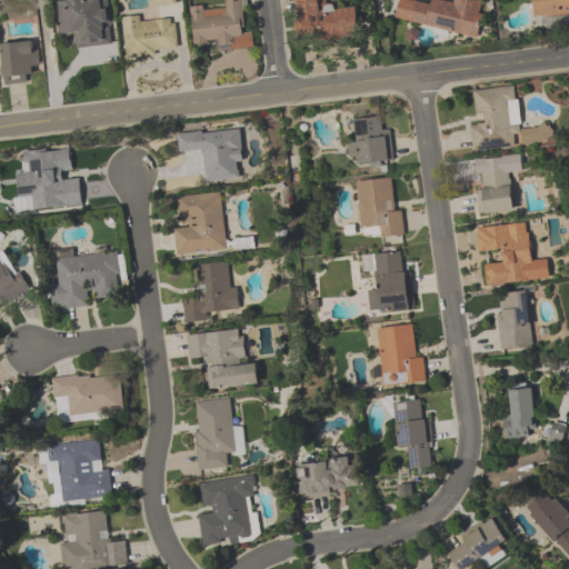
[(66,0),(67,1),(56,2),(59,38),(73,37),(75,49),(113,46),(108,0),(66,0)]
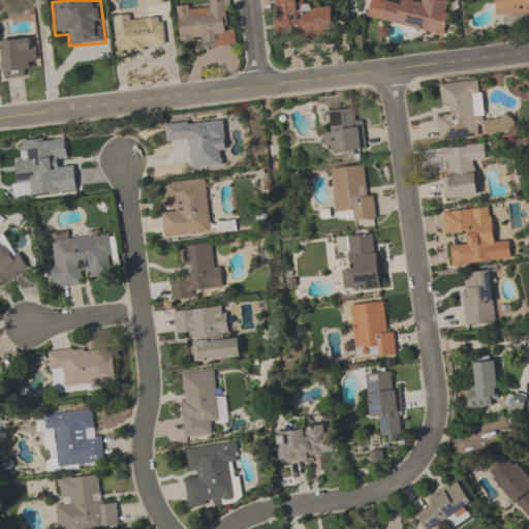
[(232,47),(227,0),(207,0),(208,6),(177,8),(180,42),(203,40),(204,50),(232,47)]
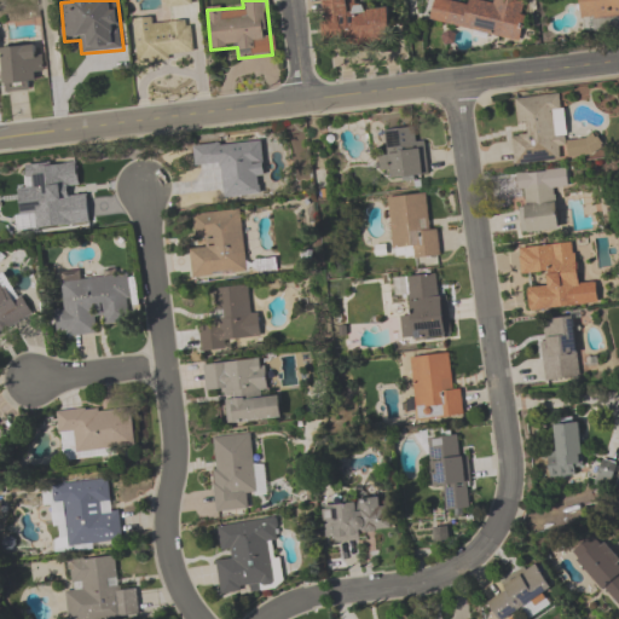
[(388,6),(357,7),(356,0),(322,0),(324,46),(389,44),(388,6)]
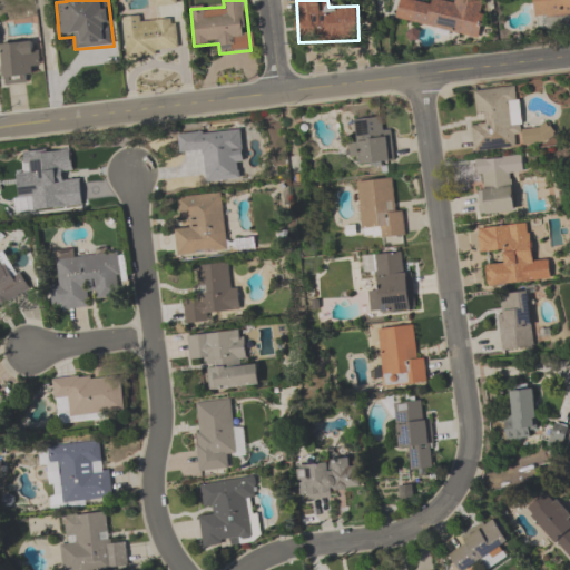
[(479,38),(485,6),(458,0),(431,0),(430,5),(409,0),(399,0),(395,20),(479,38)]
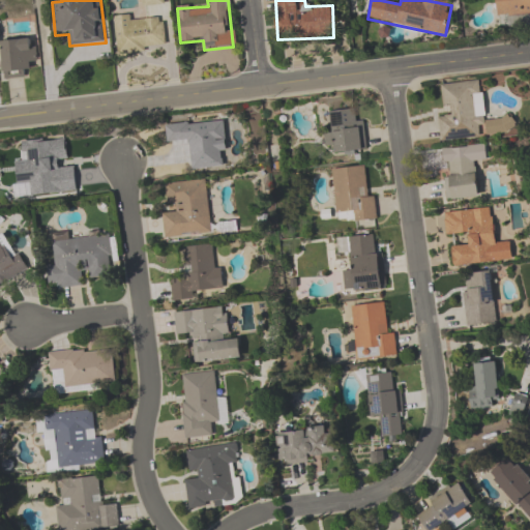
[(529,0),(495,0),(497,19),(529,16),(529,0)]
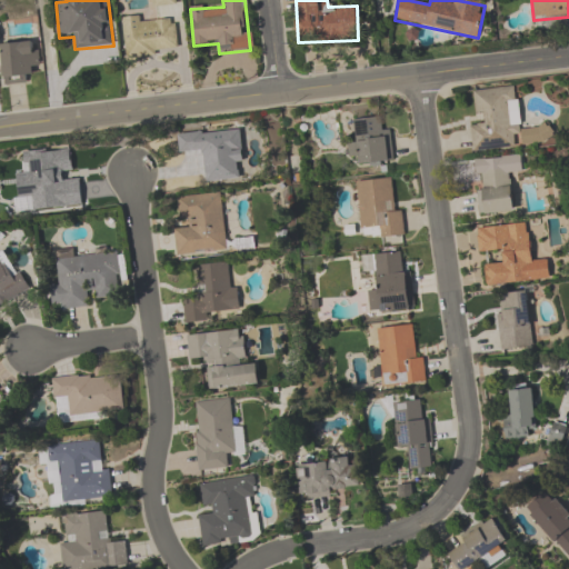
[(125,59),(179,53),(176,20),(141,22),(140,16),(121,18),(125,59)]
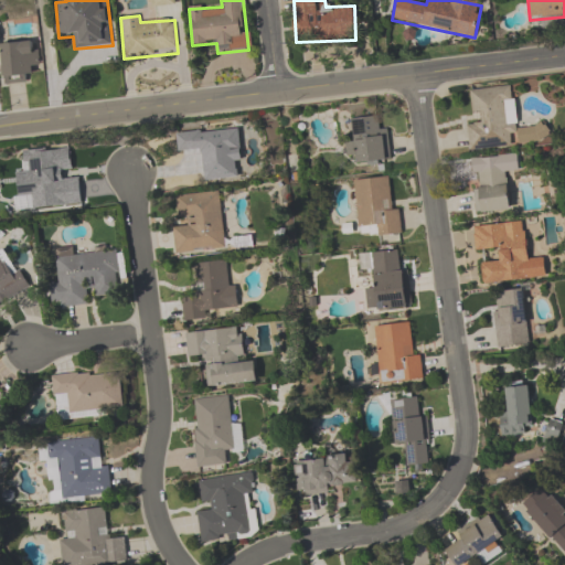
[(0,42),(1,84),(29,84),(28,71),(39,71),(38,42),(0,42)]
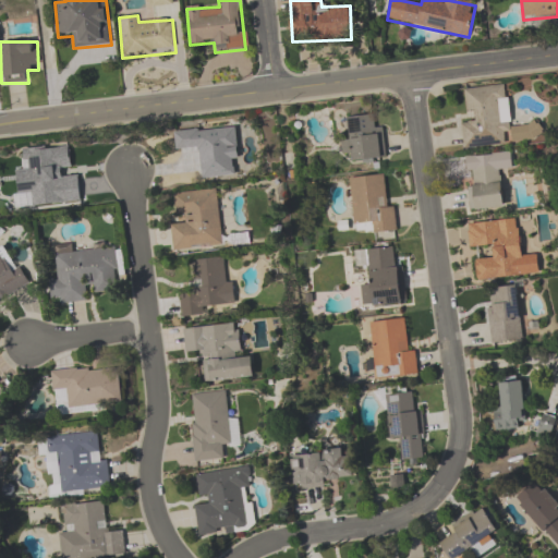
[(463,149),(543,140),(541,123),(506,128),(501,85),(465,89),(470,122),(461,123),(463,149)]
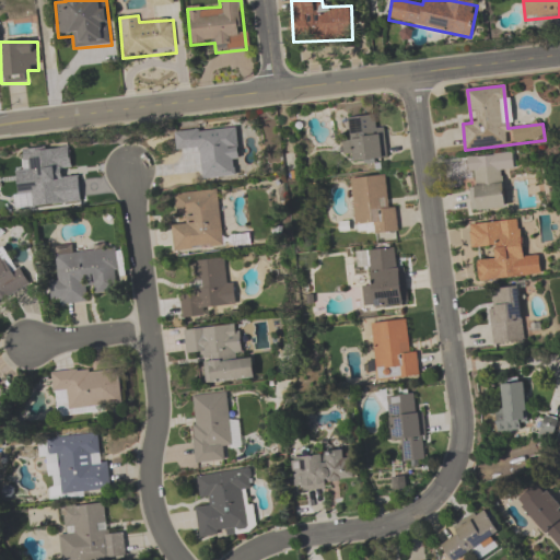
[(352,162),(384,162),(383,116),(349,117),(350,141),(343,142),(343,154),(351,154),(352,162)]
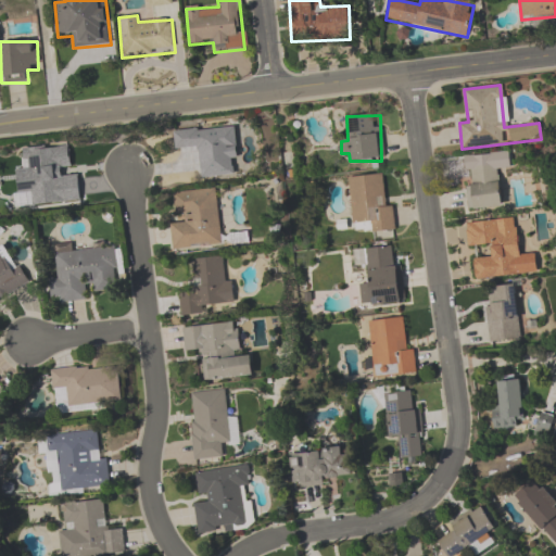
[(201,178),(237,176),(232,126),(173,129),(175,151),(199,149),(201,178)]
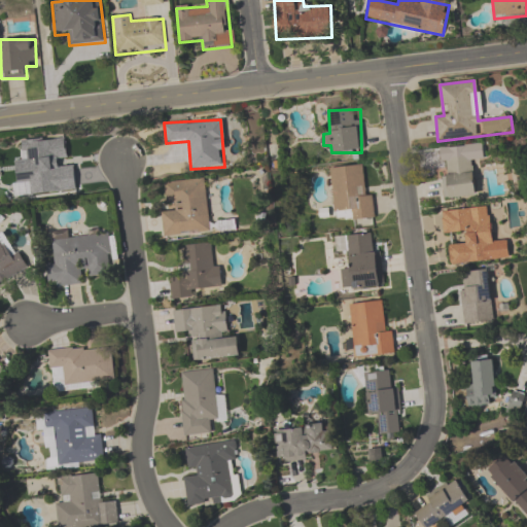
[(473,161),(484,160),(483,144),(441,147),(443,176),(441,176),(443,200),(477,197),(473,161)]
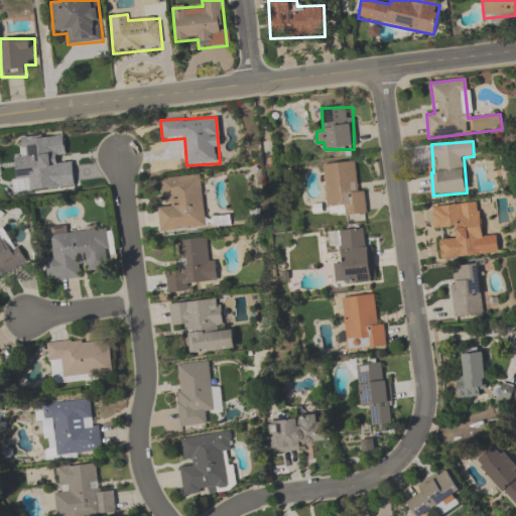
[(327,208),(339,207),(340,216),(363,214),(359,161),(323,164),(327,208)]
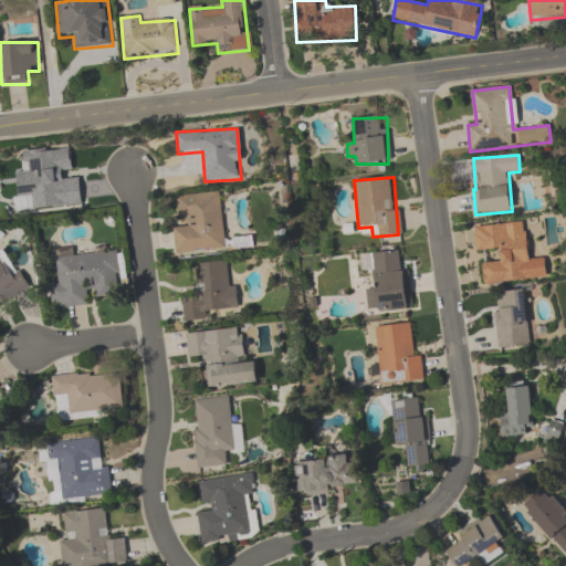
[(81,206),(80,180),(48,181),(49,207),(81,206)]
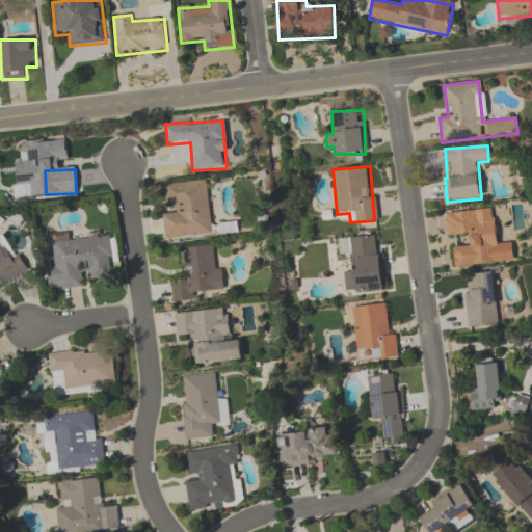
[(207,181),(167,184),(169,212),(162,212),(165,239),(212,235),(207,181)]
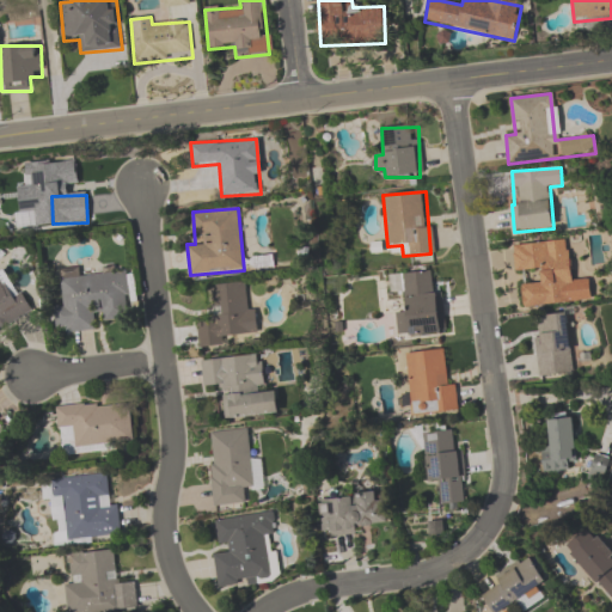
[(591,301),(588,276),(573,279),(569,239),(513,245),(515,271),(542,269),(543,282),(520,285),(522,308),(591,301)]
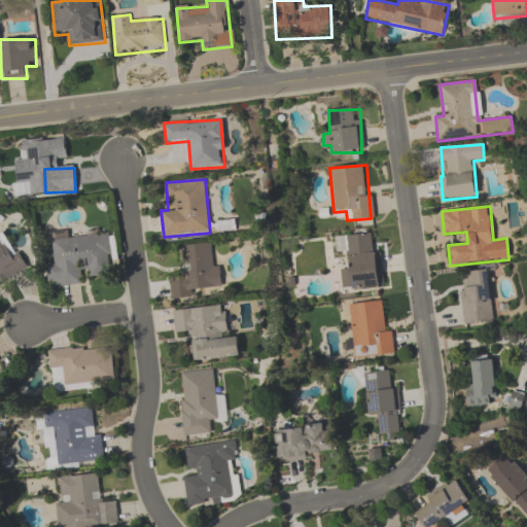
[(51,233),(55,266),(45,267),(46,288),(83,286),(82,277),(112,274),(109,234),(69,237),(68,231),(51,233)]
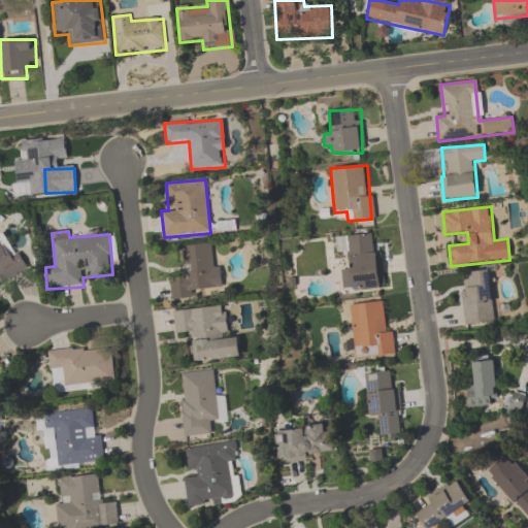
[(383,288),(377,233),(336,237),(337,253),(349,252),(350,268),(340,269),(342,292),(383,288)]
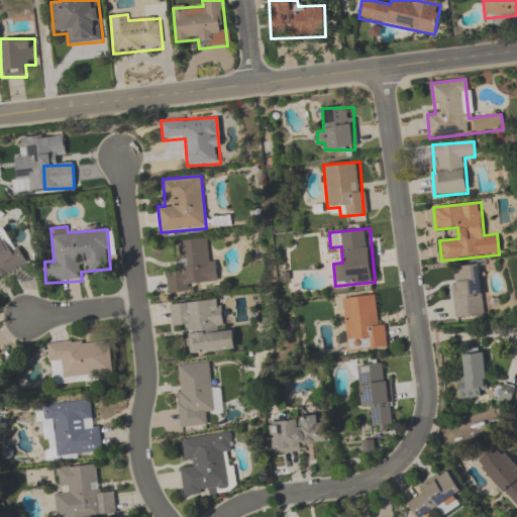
[(0,231),(0,275),(23,259),(3,229),(0,231)]
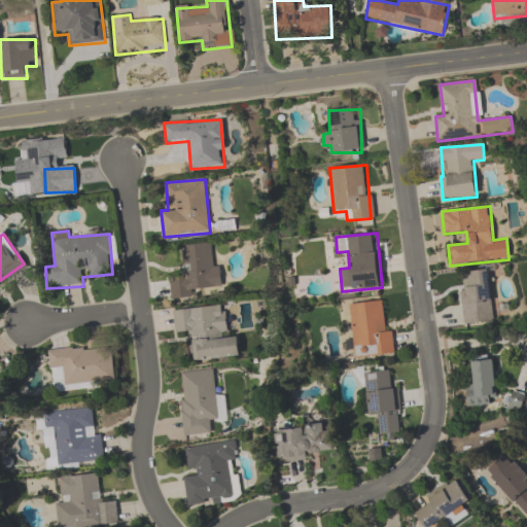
[(218,285),(216,244),(182,246),(184,278),(170,279),(172,299),(200,296),(199,287),(218,285)]
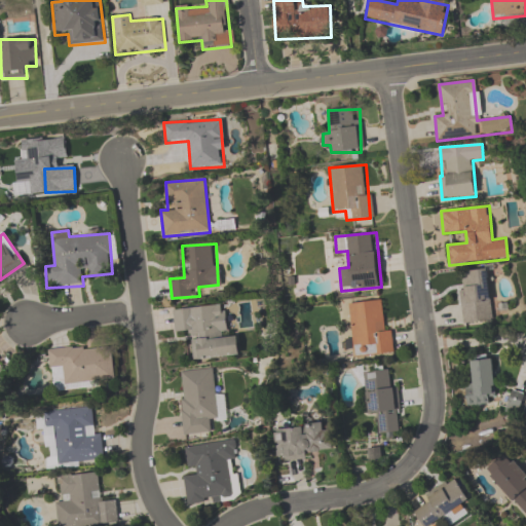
[(462,325),(493,322),(488,269),(463,271),(465,286),(458,287),(462,325)]
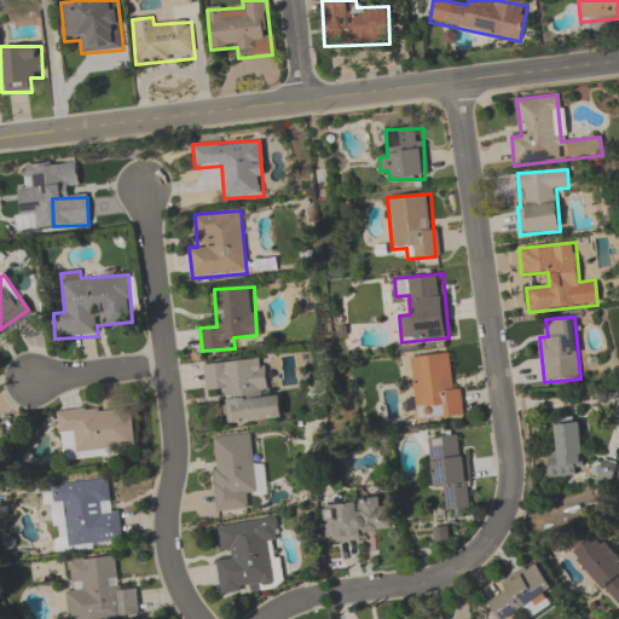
[(410,357),(417,421),(464,416),(462,388),(452,389),(447,353),(410,357)]
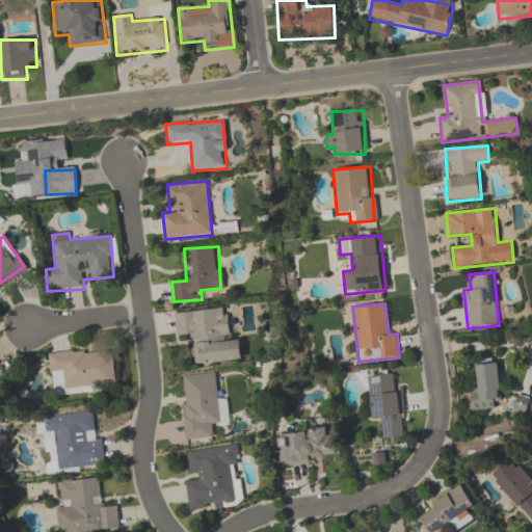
[(176,313),(178,336),(191,335),(194,365),(242,361),(240,340),(229,341),(225,308),(176,313)]
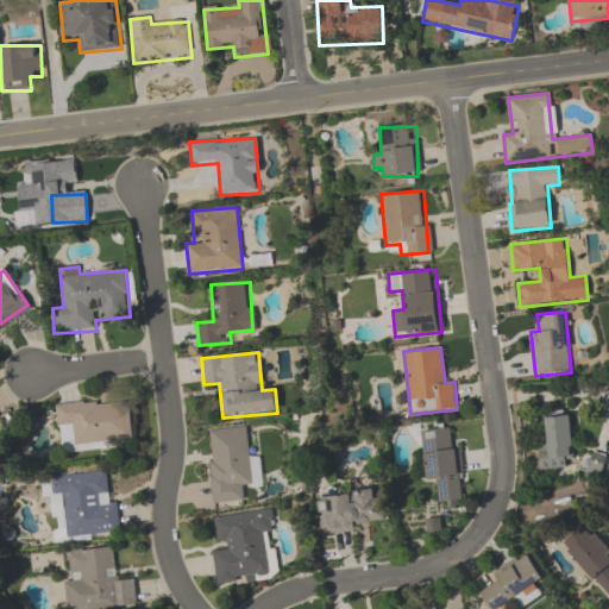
[(62,450),(133,445),(130,402),(58,407),(62,450)]
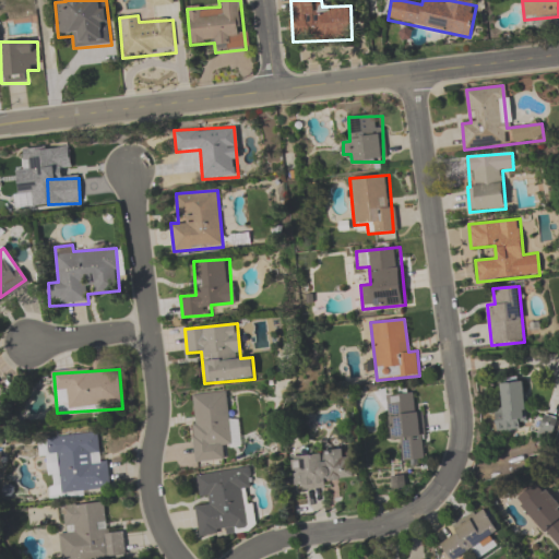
[(496,433),(527,432),(526,382),(501,382),(502,408),(496,408),(496,433)]
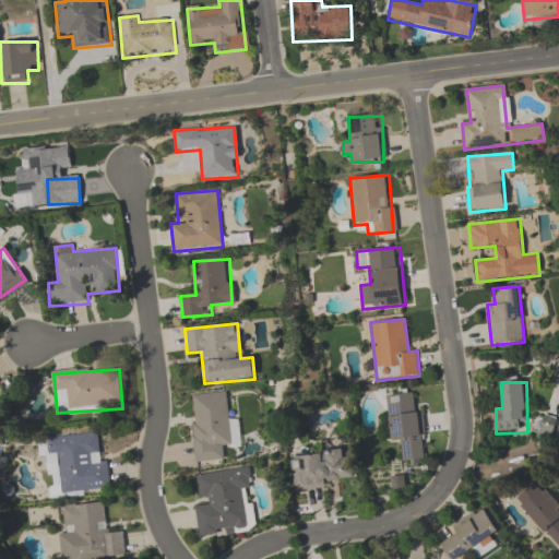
[(419,390),(384,393),(389,440),(401,439),(403,461),(425,459),(419,390)]
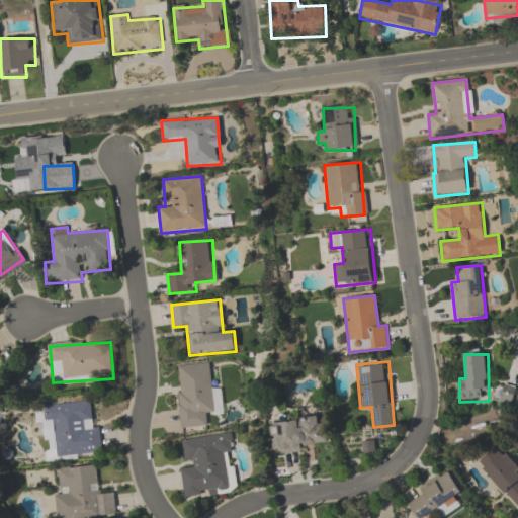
[(223,414),(221,387),(211,389),(209,363),(176,365),(181,429),(207,426),(206,415),(223,414)]
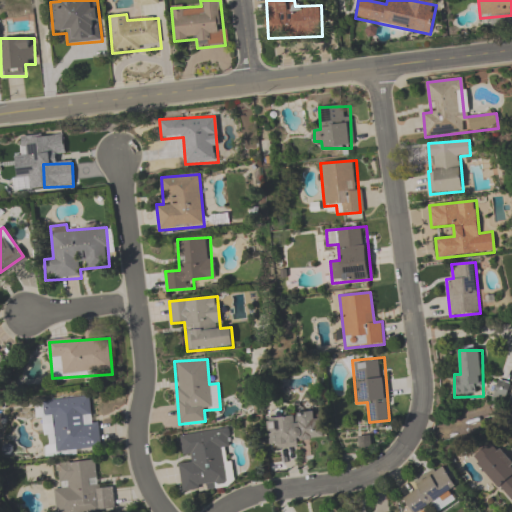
[(99,451),(94,395),(36,400),(39,436),(48,435),(50,455),(99,451)]
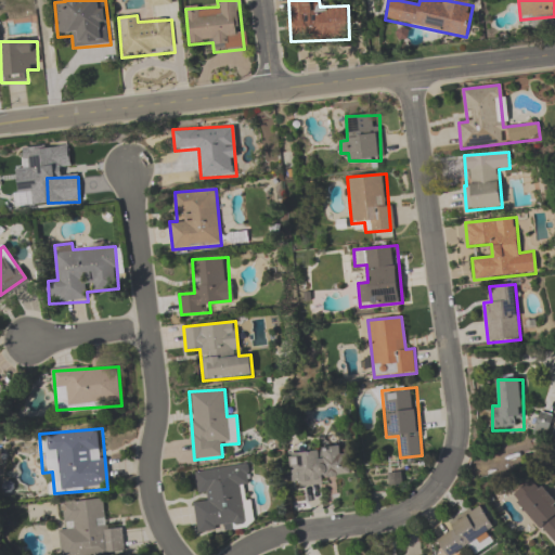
[(288,452),(292,486),(352,480),(350,454),(341,454),(341,448),(288,452)]
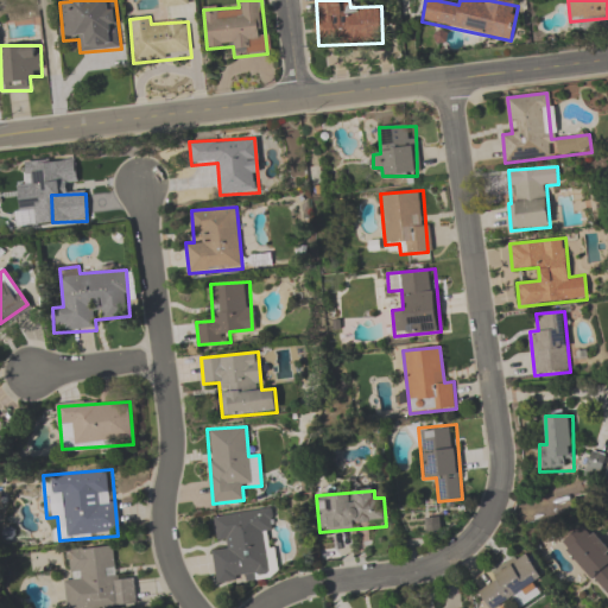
[(265,532),(274,532),(271,508),(213,515),(216,543),(223,542),(225,550),(213,551),(216,584),(271,578),(265,532)]
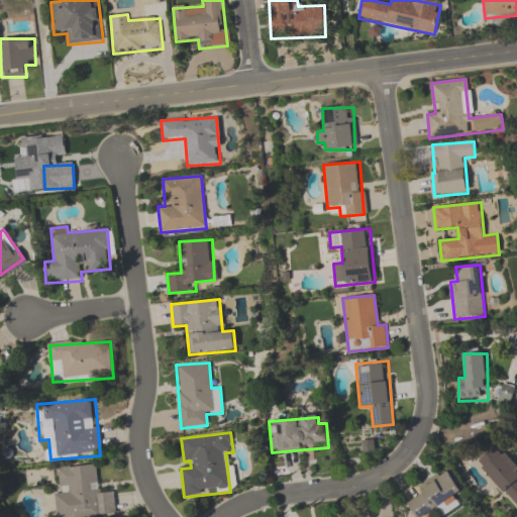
[(516,468),(496,445),(477,463),(516,506),(516,505),(516,468)]
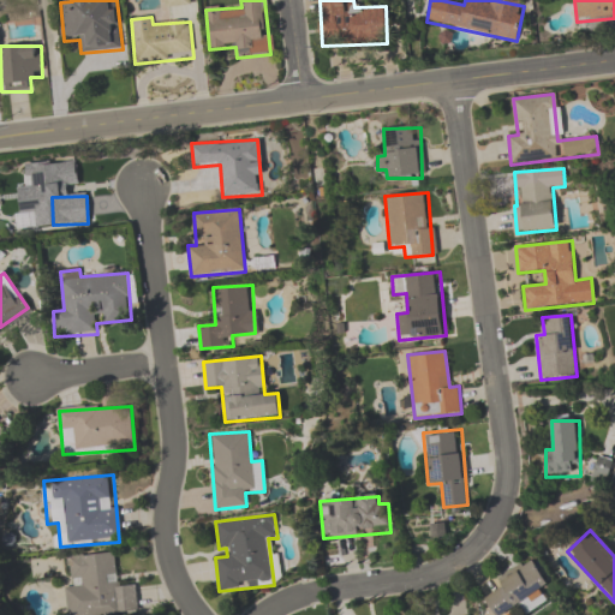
[(67,614),(138,614),(138,587),(119,589),(117,554),(70,556),(72,586),(66,586),(67,614)]
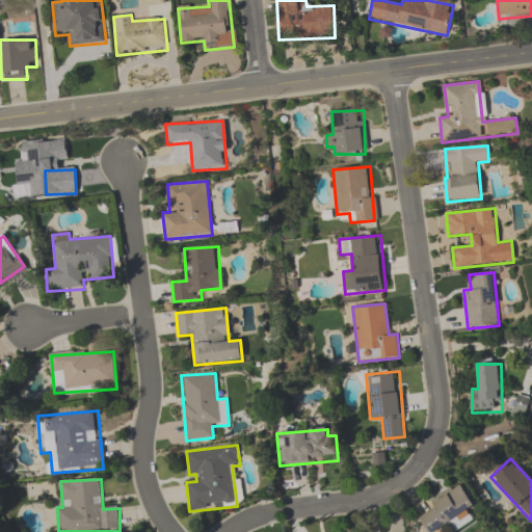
[(427,531),(433,531),(450,522),(455,531),(473,521),(466,509),(473,505),(458,482),(429,501),(434,509),(419,519),(427,531)]
